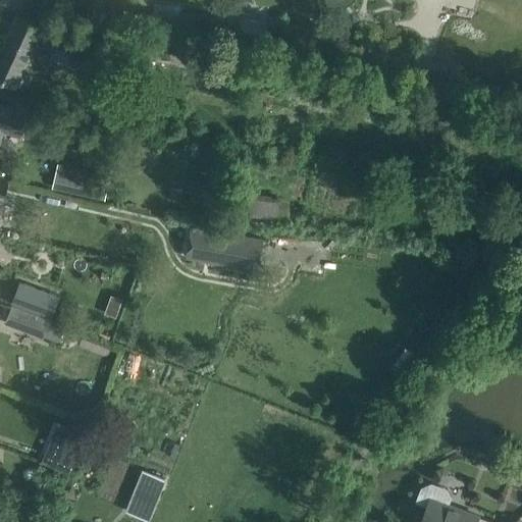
[(0,50),(0,79),(15,87),(25,91),(33,73),(23,68),(33,49),(85,73),(94,54),(42,31),(44,27),(16,14),(0,50)]
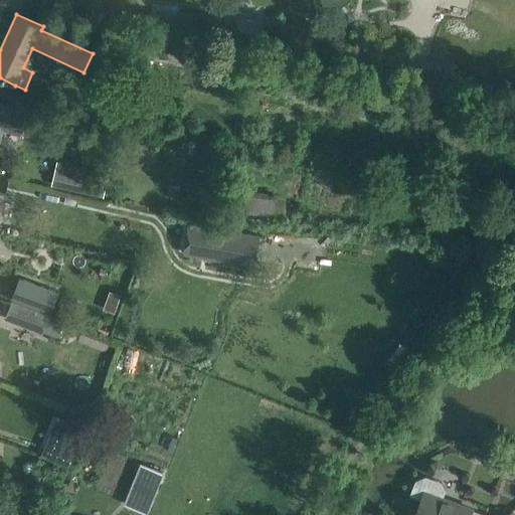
[(215,32),(258,42),(264,20),(242,15),(241,21),(234,19),(234,17),(220,14),(215,32)]
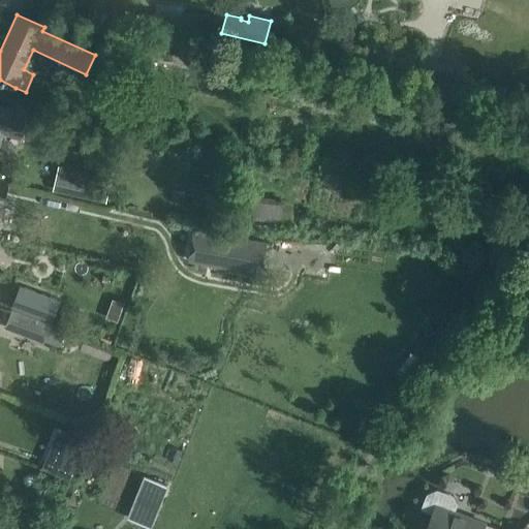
[(146,58),(188,67),(193,44),(151,35),(146,58)]
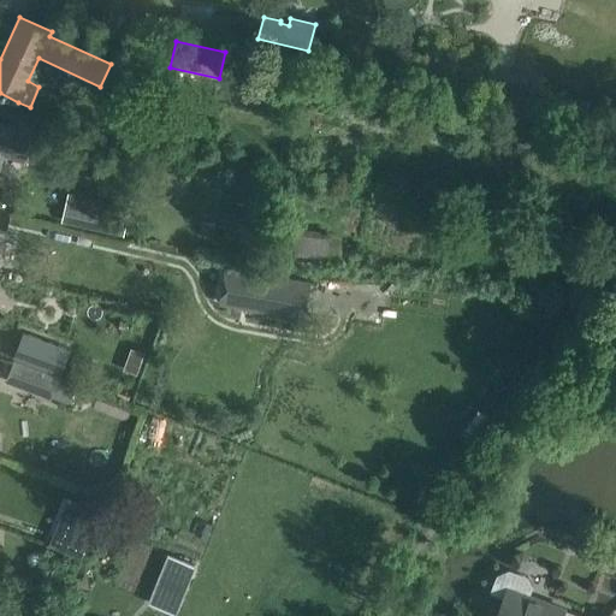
[(0,165),(4,157),(24,164),(27,158),(28,158),(33,143),(31,143),(33,137),(0,124),(0,165)]
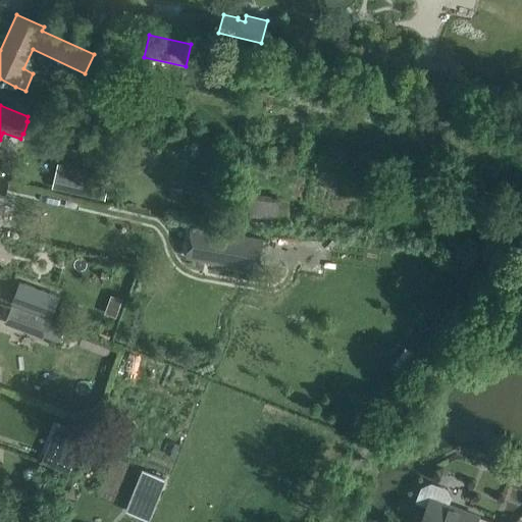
[(110,174),(57,162),(52,189),(105,200),(110,174)]
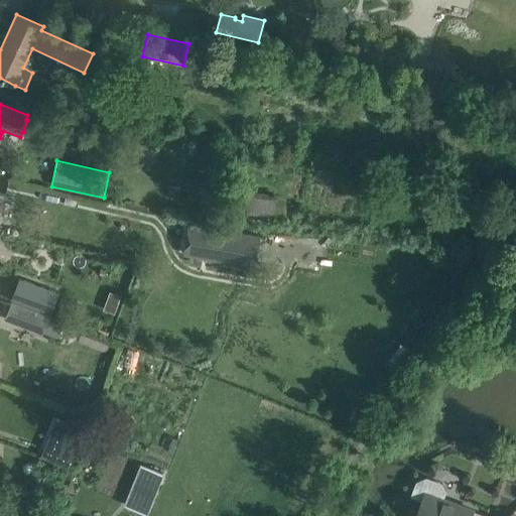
[(167,184),(165,197),(177,199),(179,186),(167,184)]
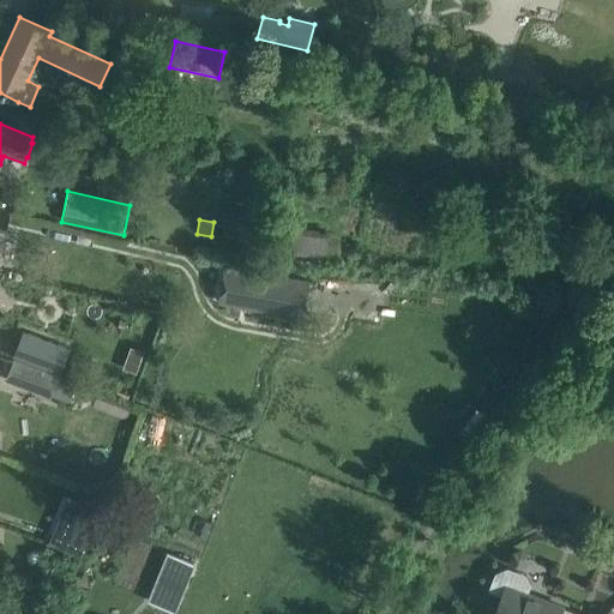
[(281,251),(326,256),(329,233),(283,227),(281,251)]
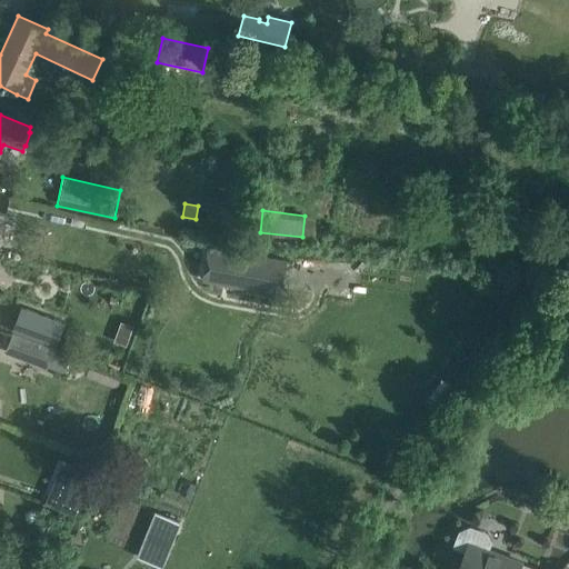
[(223,250),(218,282),(247,287),(246,291),(280,298),(287,261),(223,250)]
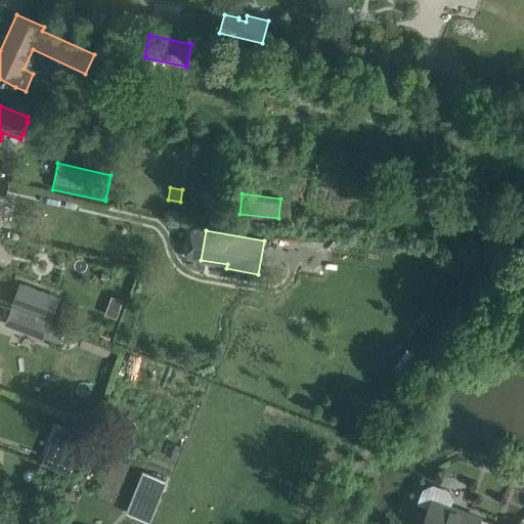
[(19,274),(74,285),(80,252),(25,243),(19,274)]
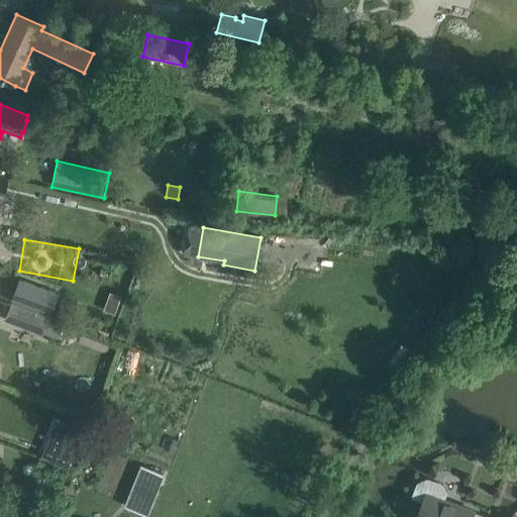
[(19,279),(11,302),(49,316),(58,293),(19,279)]
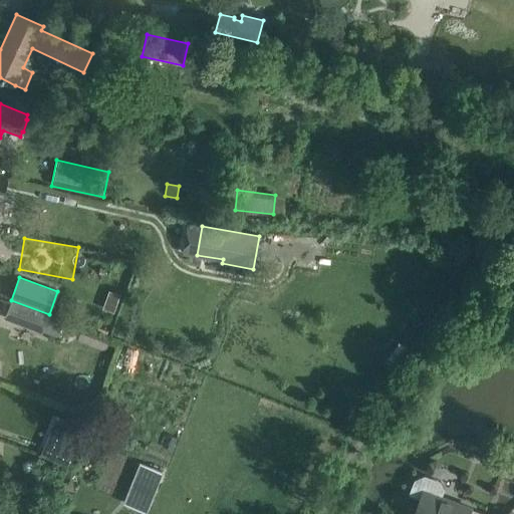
[(42,331),(49,314),(11,300),(5,317),(42,331)]
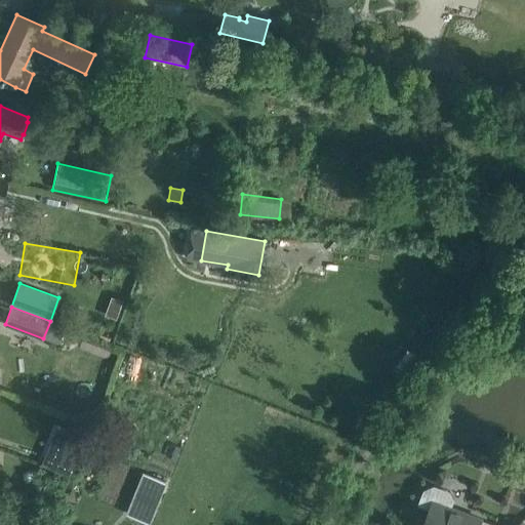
[(50,444),(42,463),(71,477),(85,443),(67,435),(61,449),(50,444)]
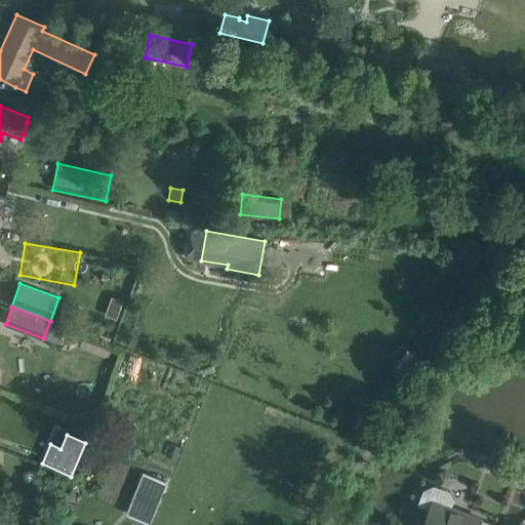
[(430,510),(427,516),(422,524),(478,524),(481,519),(451,508),(454,500),(450,491),(434,484),(423,489),(417,505),(430,510)]
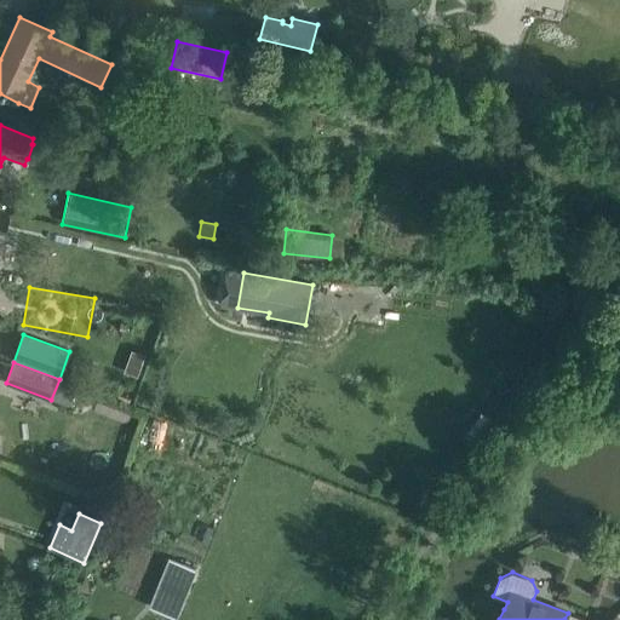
[(161,583),(151,606),(176,615),(184,592),(161,583)]
